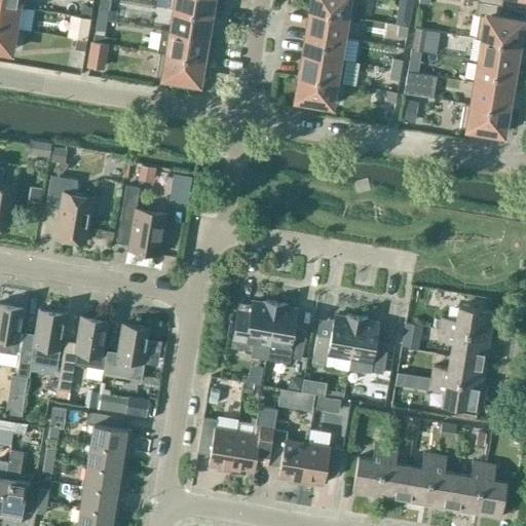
[(210,15),(212,0),(168,0),(167,8),(175,10),(175,9),(210,15)]
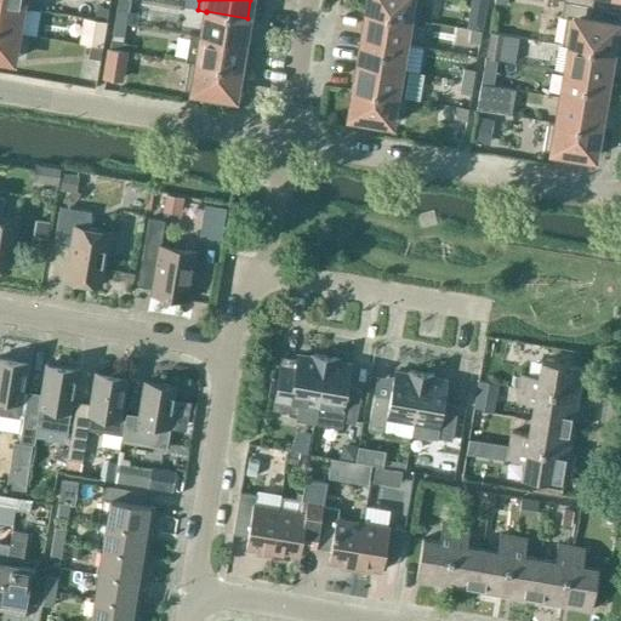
[(417,22),(417,21),(420,0),(369,0),(368,12),(409,20),(408,20),(417,22)]
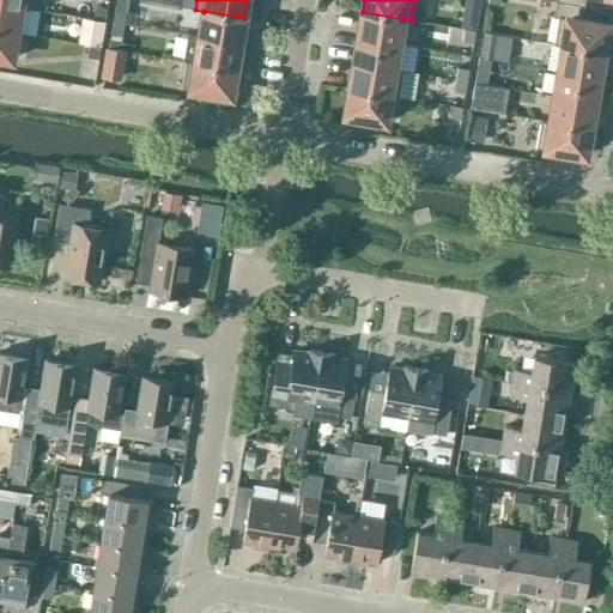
[(30,8),(0,2),(0,29),(17,32),(20,7),(29,10),(30,8)]
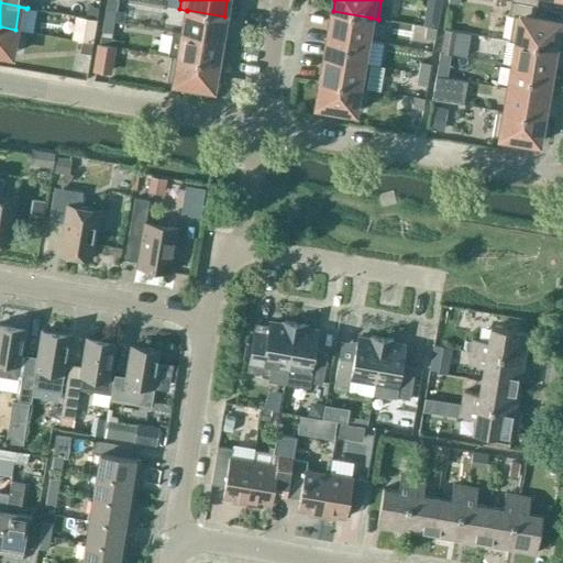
[(534,19),(537,7),(510,2),(508,15),(512,17),(508,41),(516,43),(517,42),(554,48),(559,22),(534,19)]
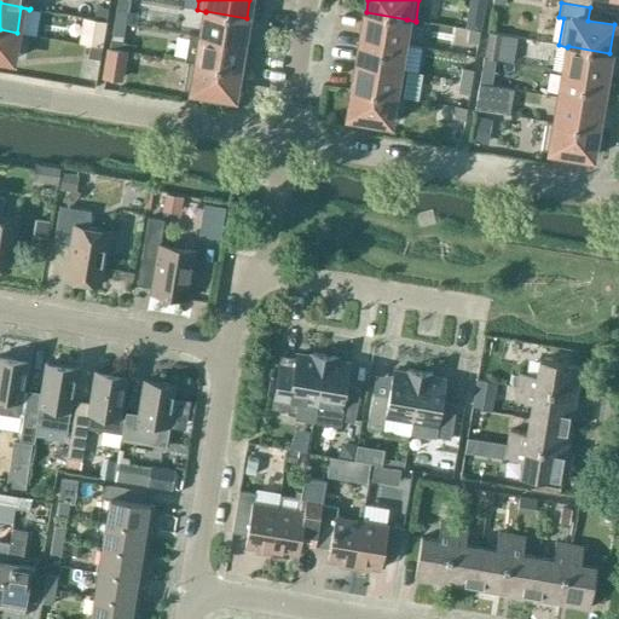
[(108,9),(97,6),(94,19),(106,22),(108,9)]
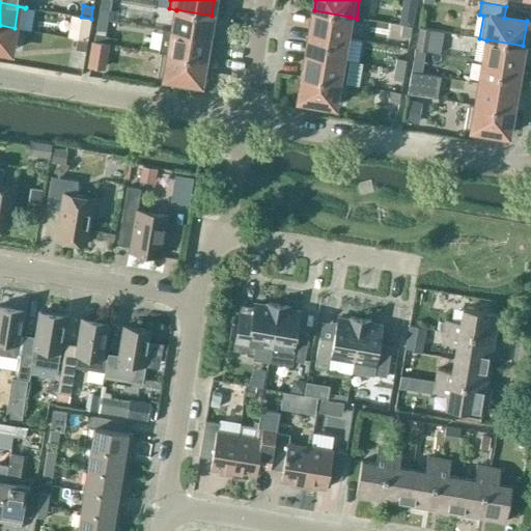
[(107,21),(109,10),(100,8),(98,19),(107,21)]
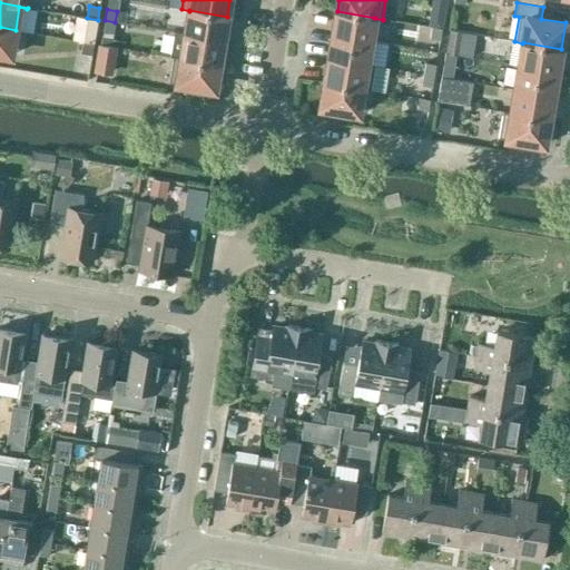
[(186,31),(185,33),(223,40),(227,17),(189,10),(189,11),(186,31)]
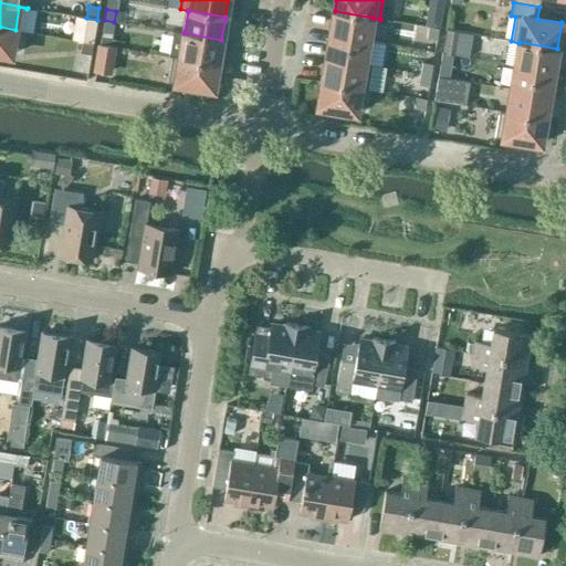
[(368,41),(371,18),(373,18),(335,11),(331,34),(368,41)]
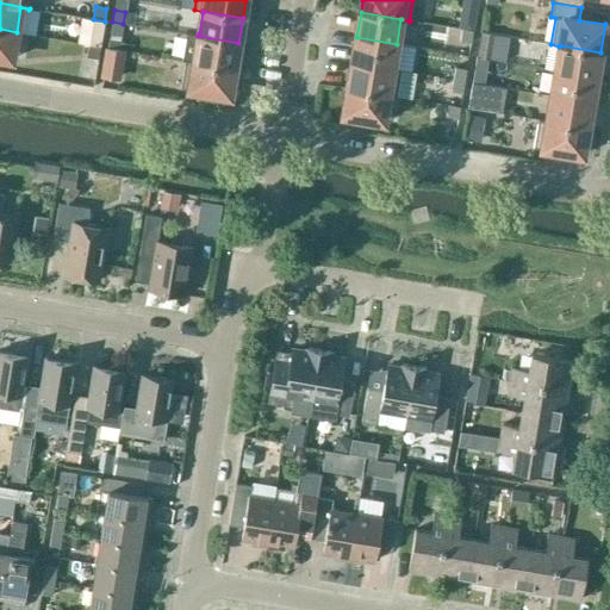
[(88,44),(100,47),(105,22),(93,19),(81,17),(76,42),(88,44)]
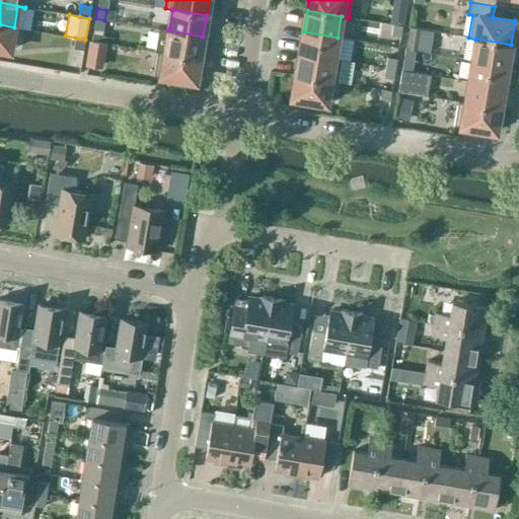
[(402,26),(404,15),(394,14),(393,24),(402,26)]
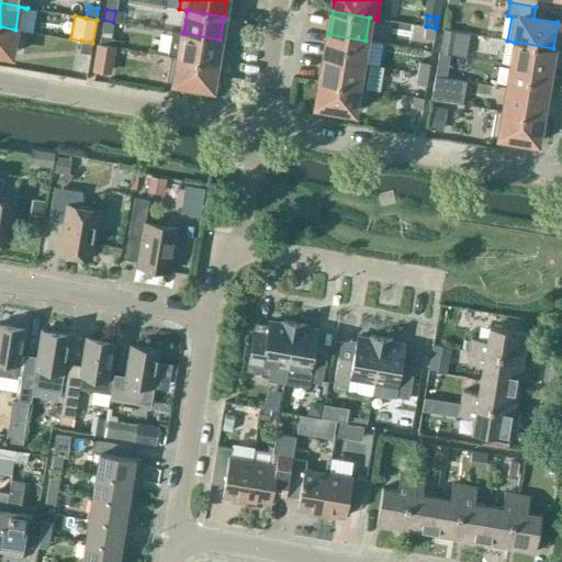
[(111,33),(113,22),(103,20),(102,32),(111,33)]
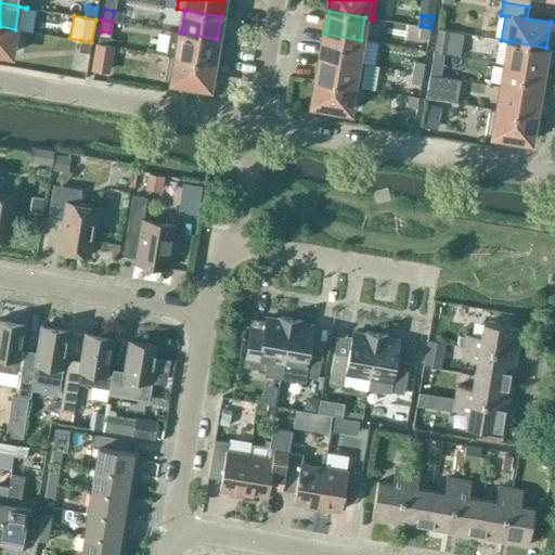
[(15,29),(0,26),(0,52),(11,54),(15,29)]
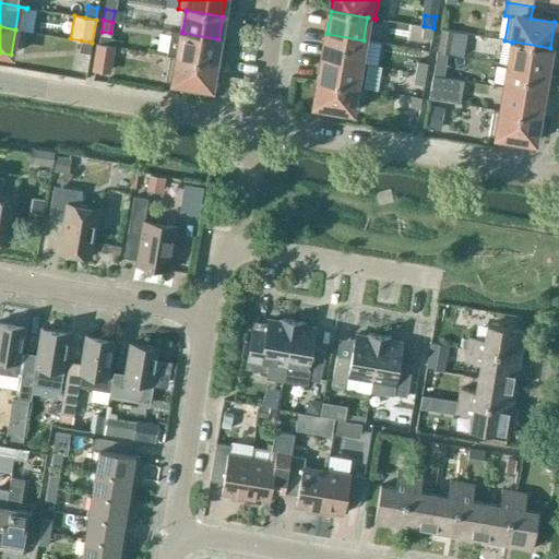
[(431,39),(433,28),(424,26),(421,37),(431,39)]
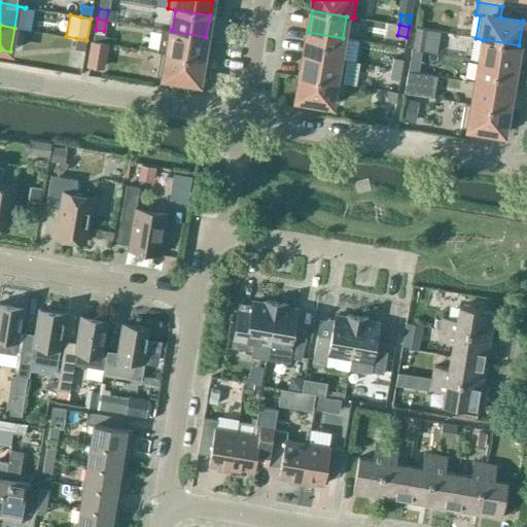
[(438,55),(442,32),(415,28),(412,49),(438,55)]
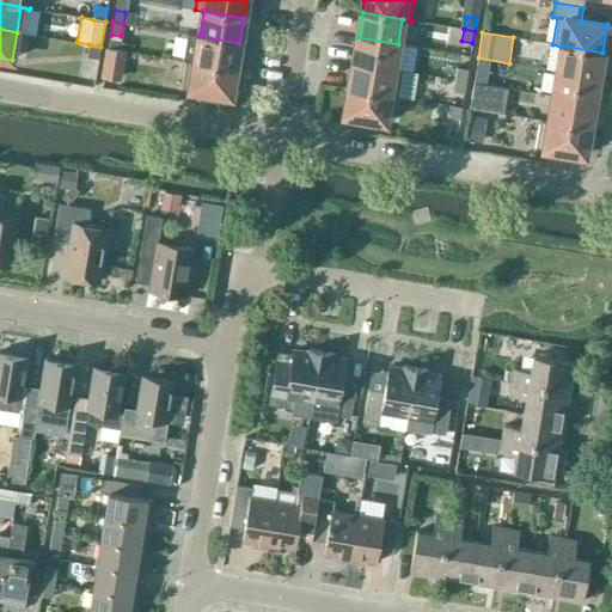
[(236,68),(239,43),(199,36),(187,35),(183,60),(187,61),(187,60),(236,68)]
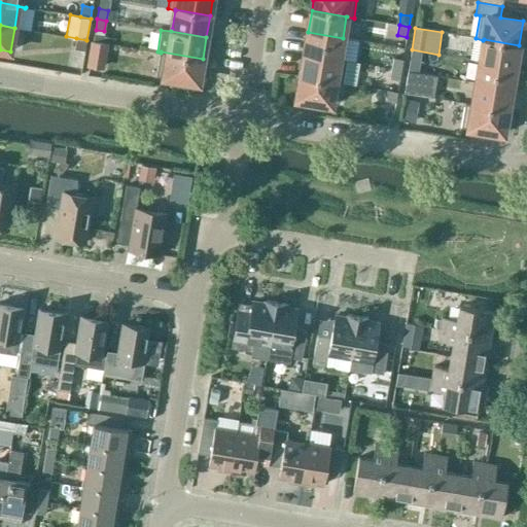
[(339,61),(339,60),(343,38),(308,32),(304,55),(339,61)]
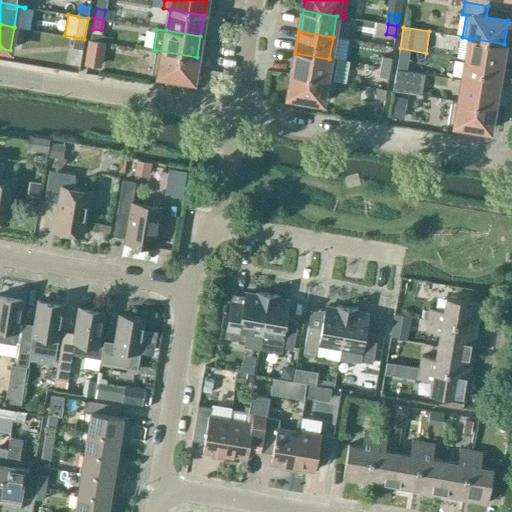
[(84,39),(74,37),(73,48),(82,49),(84,39)]
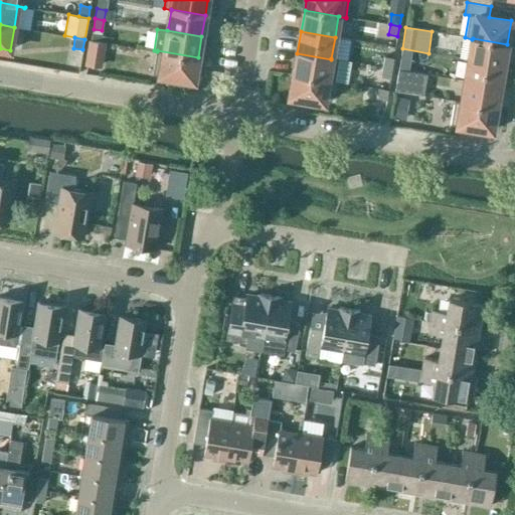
[(503,65),(507,44),(473,38),(472,39),(469,59),(503,65)]
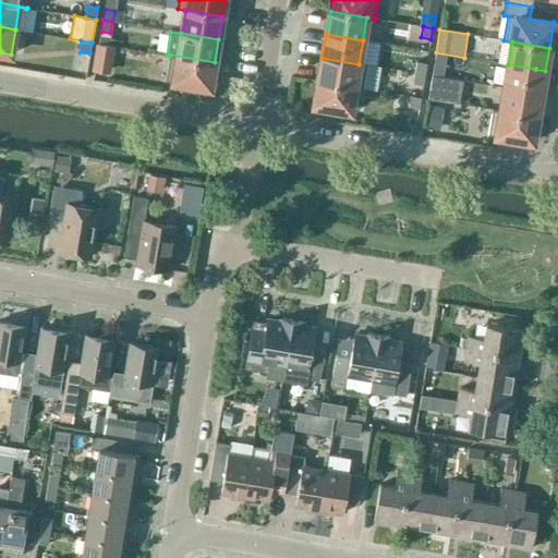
[(108,72),(112,46),(99,44),(95,70),(108,72)]
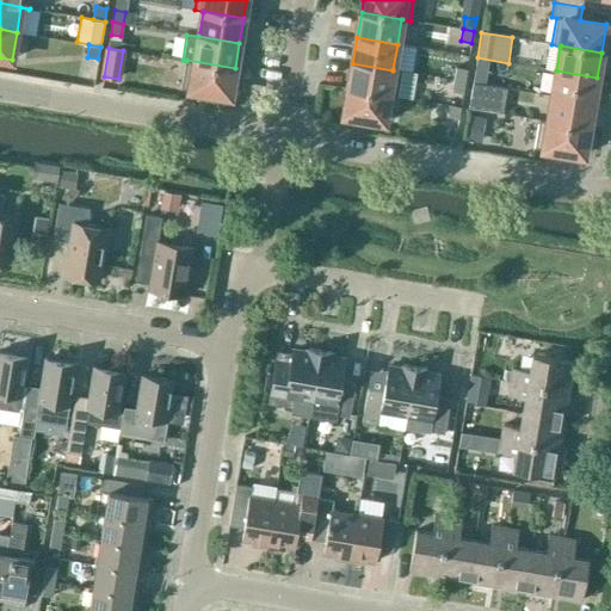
[(230,97),(235,68),(186,60),(186,61),(181,88),(230,97)]
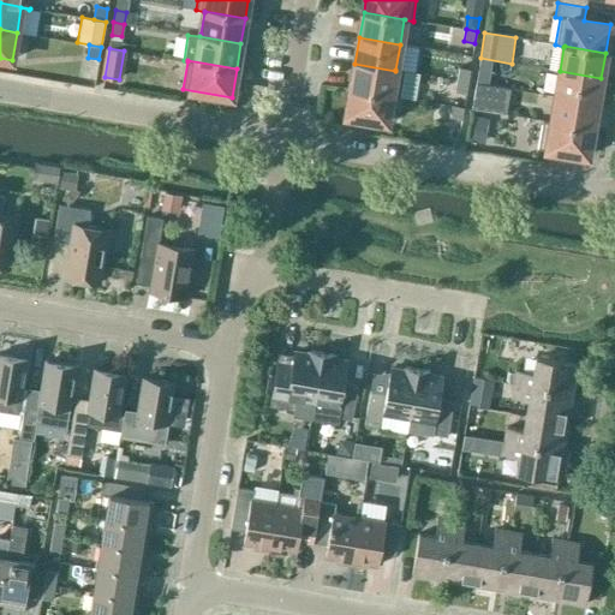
[(405,71),(395,70),(395,71),(354,64),(351,89),(392,96),(400,97),(405,71)]
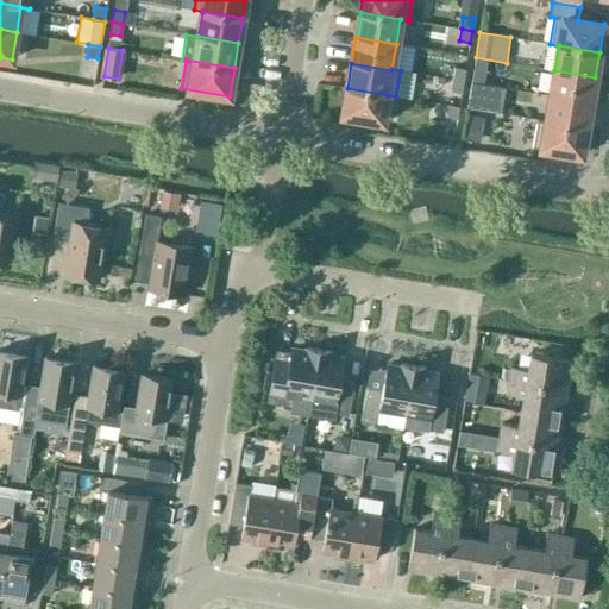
[(464,82),(465,69),(454,68),(452,80),(464,82)]
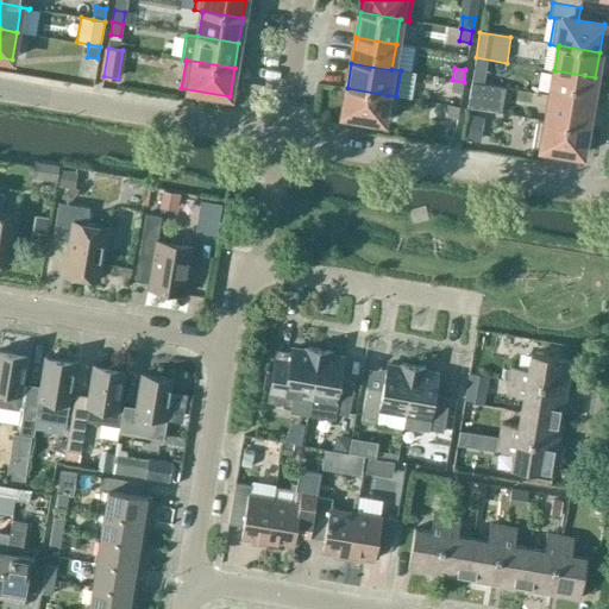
[(482,85),(484,73),(473,70),(471,83),(482,85)]
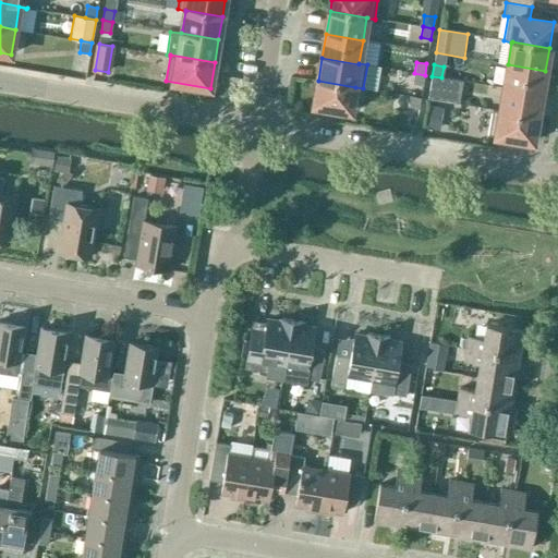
[(542,95),(545,71),(508,64),(504,88),(542,95)]
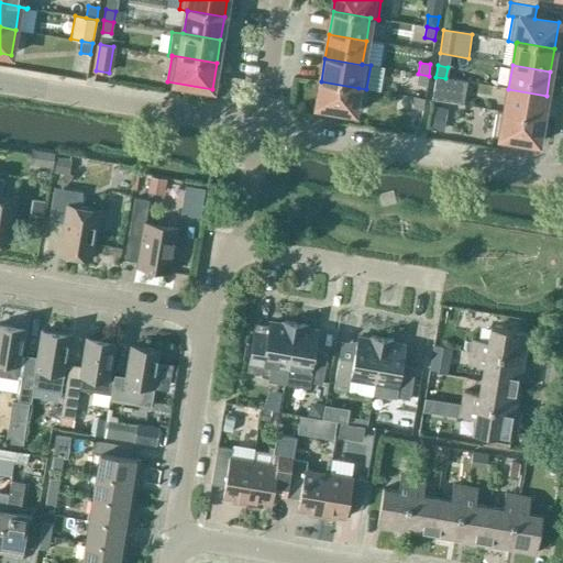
[(427,86),(429,76),(418,74),(417,84),(427,86)]
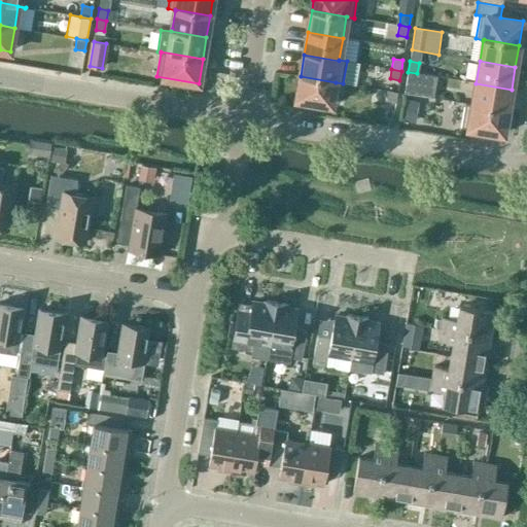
[(417,73),(408,72),(407,81),(405,93),(431,97),(434,76),(417,73)]
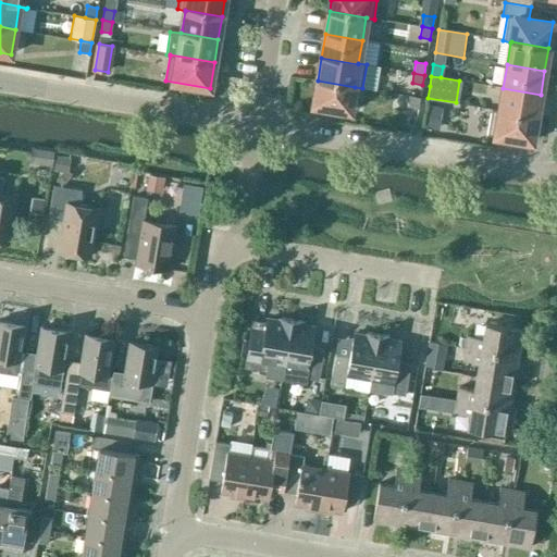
[(350,112),(355,87),(318,81),(313,104),(350,112)]
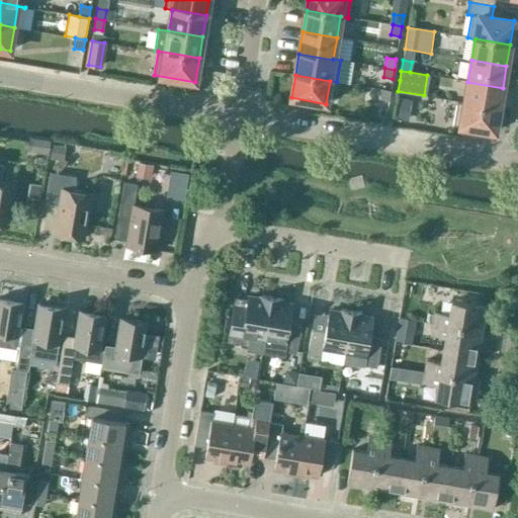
[(499,109),(503,88),(467,82),(464,103),(499,109)]
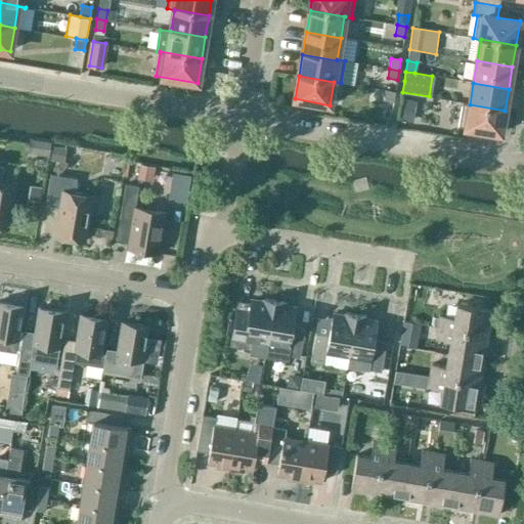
[(395,91),(386,90),(384,100),(393,101),(395,91)]
